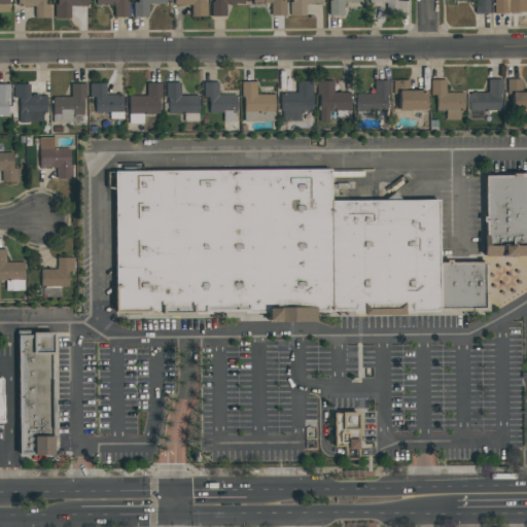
[(0,0),(8,0),(8,12),(0,12),(0,0)]
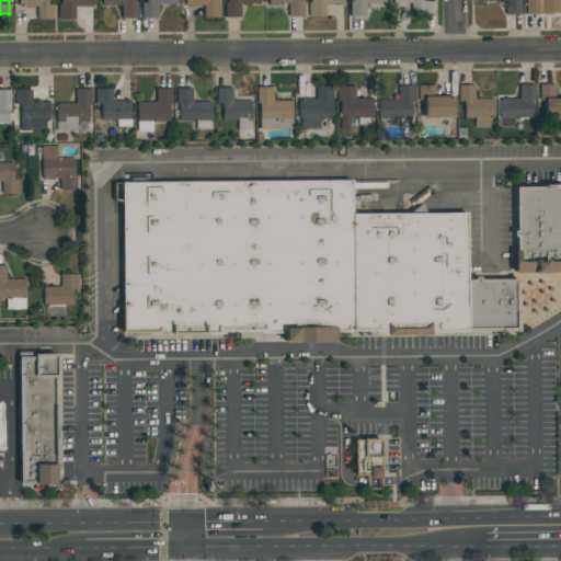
[(18,7),(18,0),(47,0),(47,4),(53,4),(54,19),(36,19),(36,7),(18,7)]
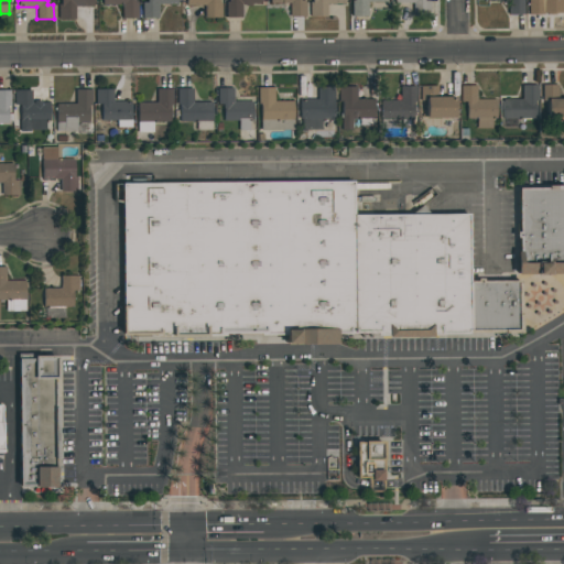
[(93,0),(93,6),(75,6),(75,19),(58,19),(57,4),(61,4),(61,0),(93,0)]
